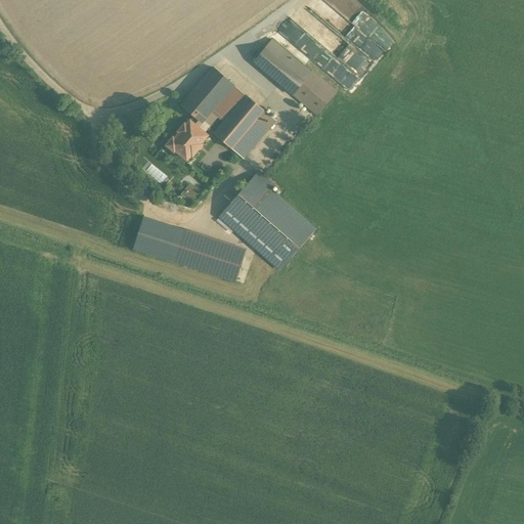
[(313,0),(307,6),(347,42),(353,35),(353,36),(359,30),(324,0),(313,0)]
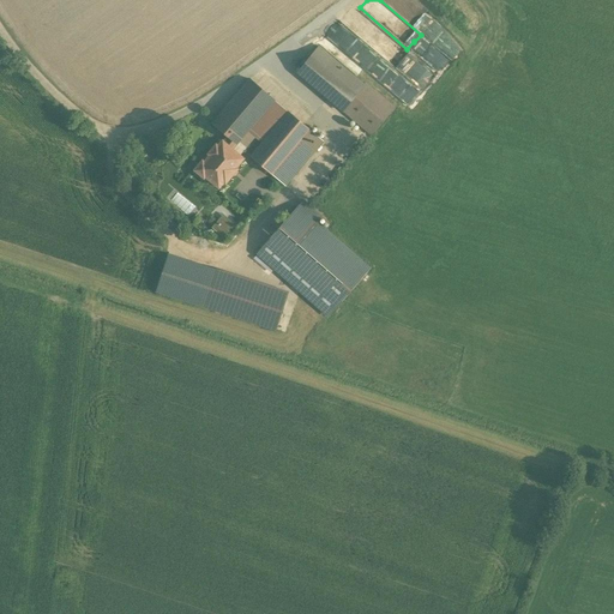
[(393,43),(383,55),(421,90),(449,58),(426,38),(409,56),(393,43)]
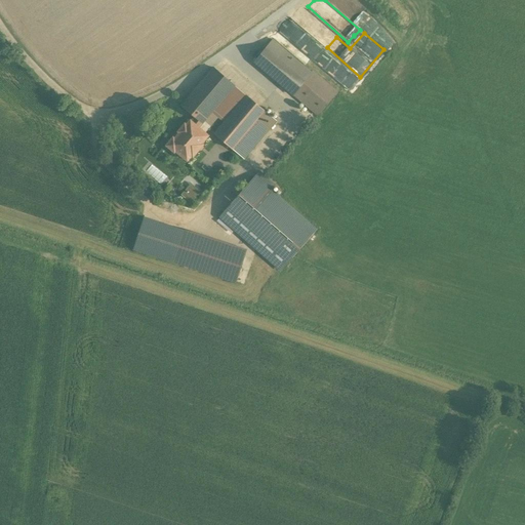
[(311,73),(273,40),(253,62),(317,116),(336,93),(337,92),(312,71),(311,73)]
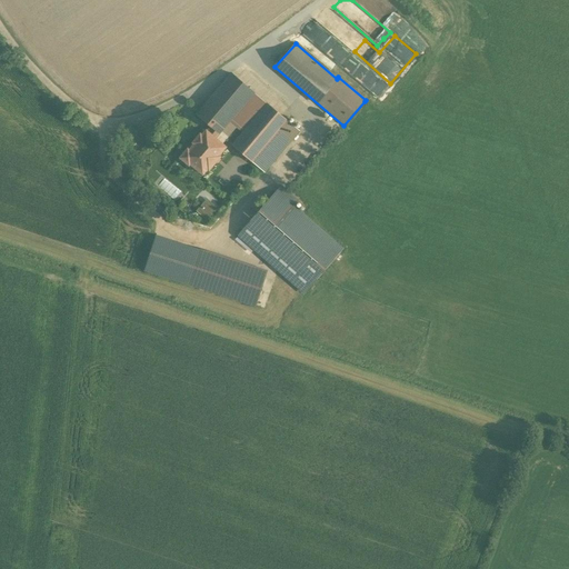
[(298,130),(230,73),(196,115),(210,127),(219,133),(229,122),(235,127),(242,133),(232,146),(243,155),(252,162),(263,171),(298,130)]
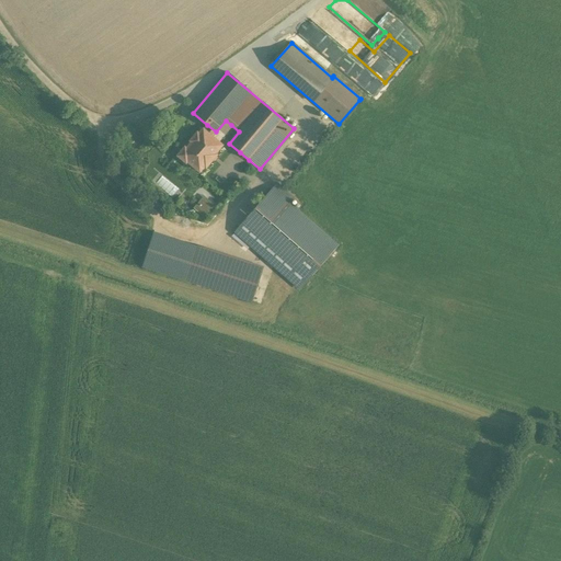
[(231,125),(226,121),(216,132),(212,137),(218,141),(231,125)]
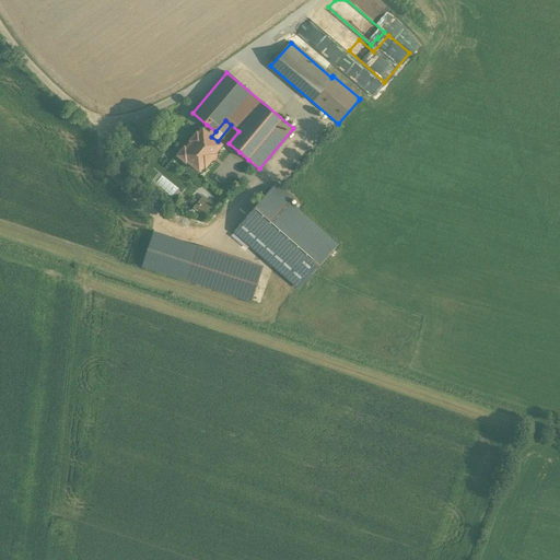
[(216,131),(207,125),(202,129),(211,137),(216,131)]
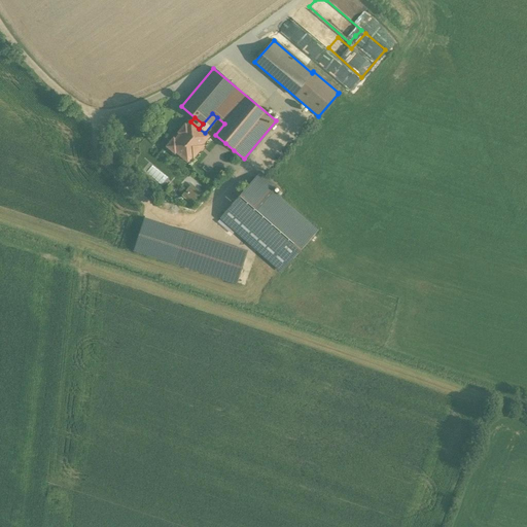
[(202,144),(208,136),(205,133),(199,129),(190,121),(186,126),(185,125),(178,133),(180,134),(175,140),(173,139),(167,146),(174,152),(176,151),(182,156),(186,152),(191,156),(192,157),(200,149),(202,146),(203,145),(202,144)]
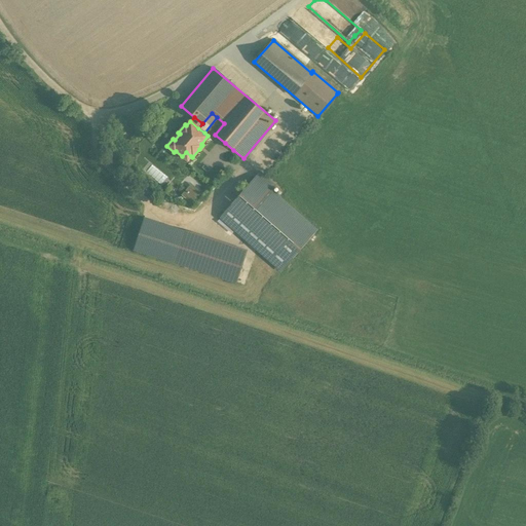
[(229,154),(233,150),(225,143),(222,147),(229,154)]
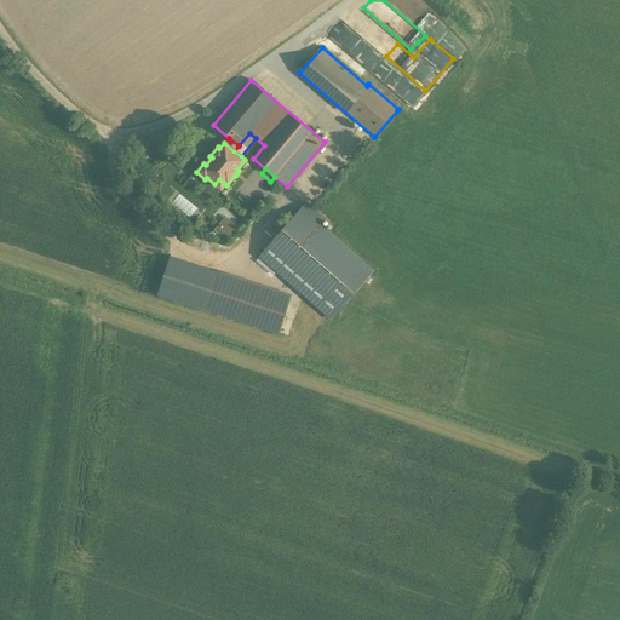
[(225,184),(219,179),(214,184),(220,189),(225,184)]
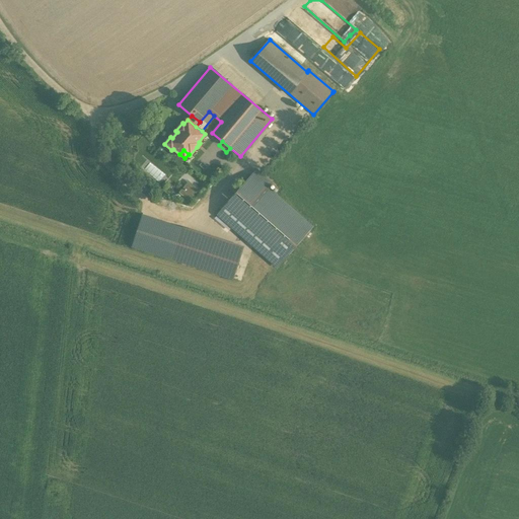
[(274,268),(311,225),(268,187),(272,182),(255,167),(214,214),(274,268)]
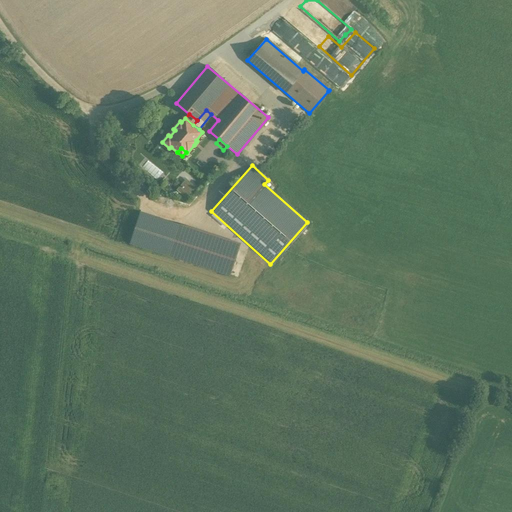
[(176,170),(155,196),(175,212),(196,187),(176,170)]
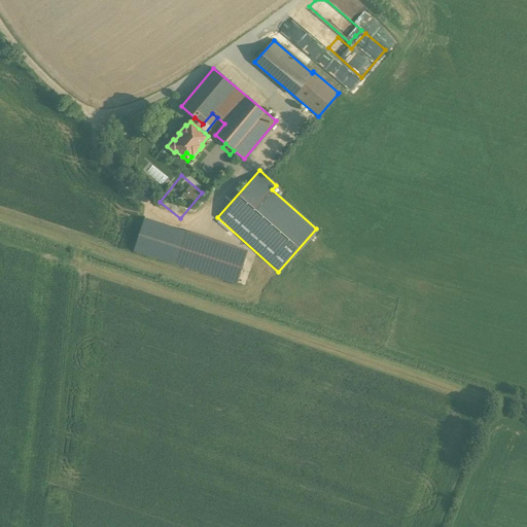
[(174,264),(183,230),(141,217),(131,251),(174,264)]
